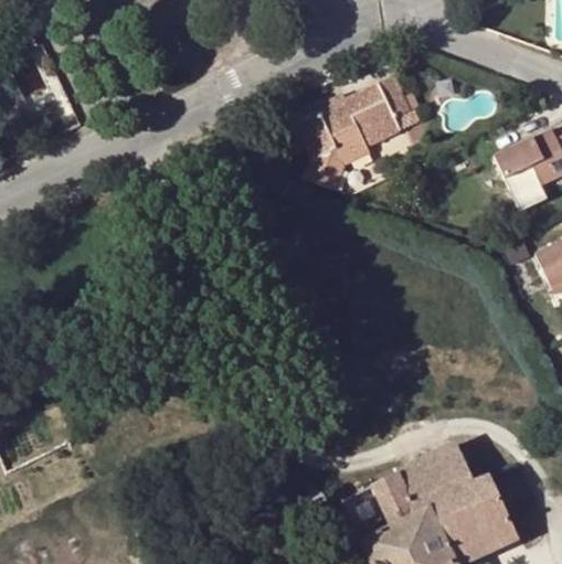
[(32,27),(18,33),(27,51),(40,44),(32,27)]
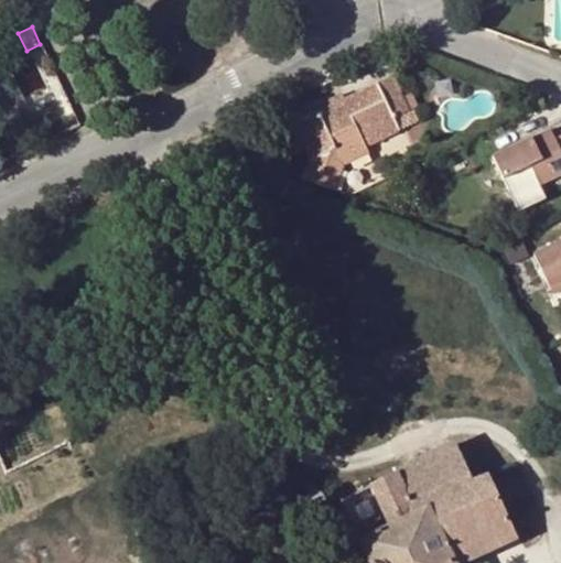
[(333,107),(293,125),(306,151),(311,160),(337,148),(332,138),(357,127),(360,136),(396,120),(401,129),(422,120),(417,107),(411,110),(394,76),(346,99),(333,107)]
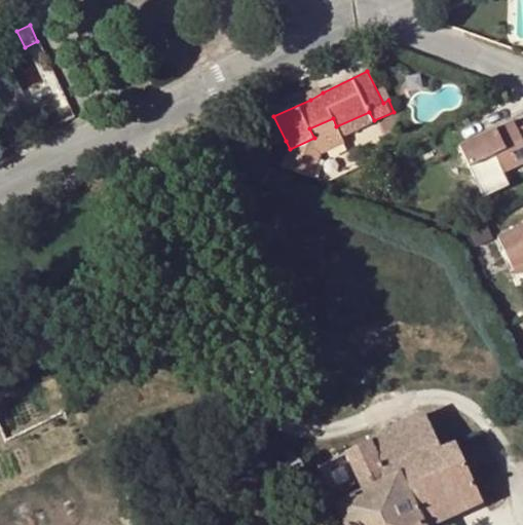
[(307,94),(310,100),(323,92),(320,87),(307,94)]
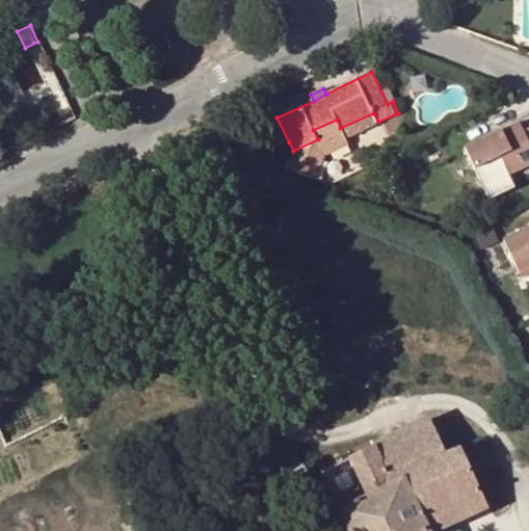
[(346,138),(378,122),(373,113),(340,128),(346,138)]
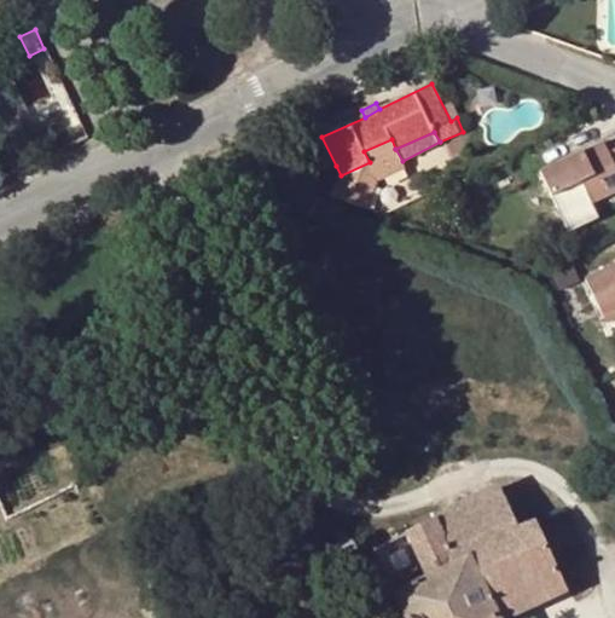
[(370,162),(395,149),(392,139),(364,151),(370,162)]
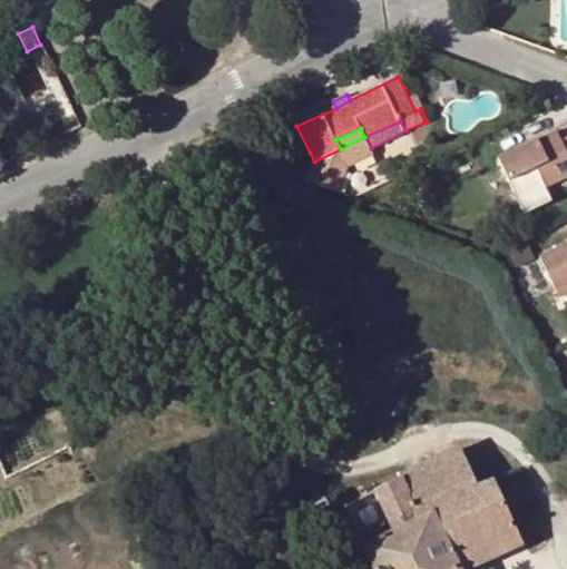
[(500,158),(510,180),(538,167),(541,176),(547,187),(566,178),(566,138),(563,140),(558,131),(500,158)]
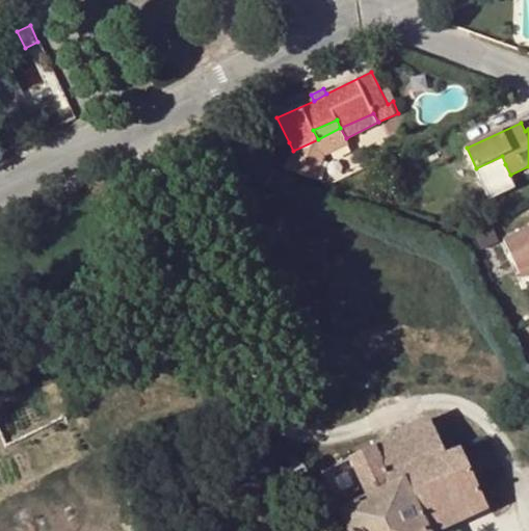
[(293,151),(293,152),(287,168),(319,180),(327,157),(349,147),(346,138),(340,128),(318,139),(293,151)]
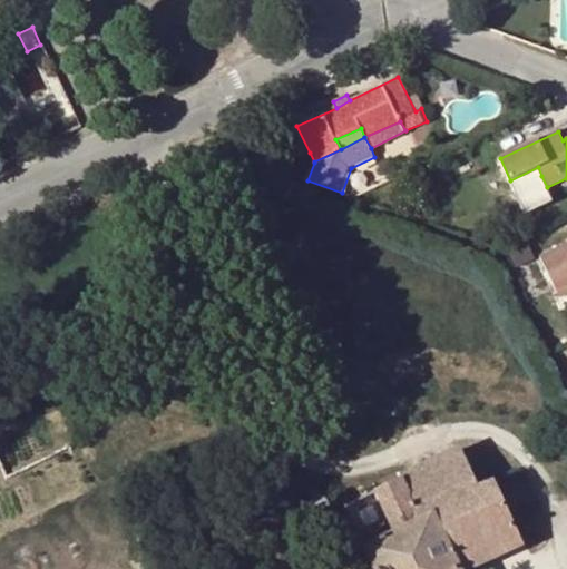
[(514,187),(541,176),(538,167),(510,180),(514,187)]
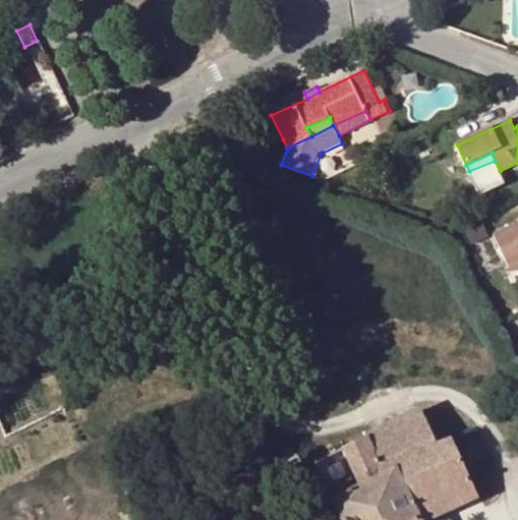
[(517,223),(495,234),(508,265),(517,261),(517,223)]
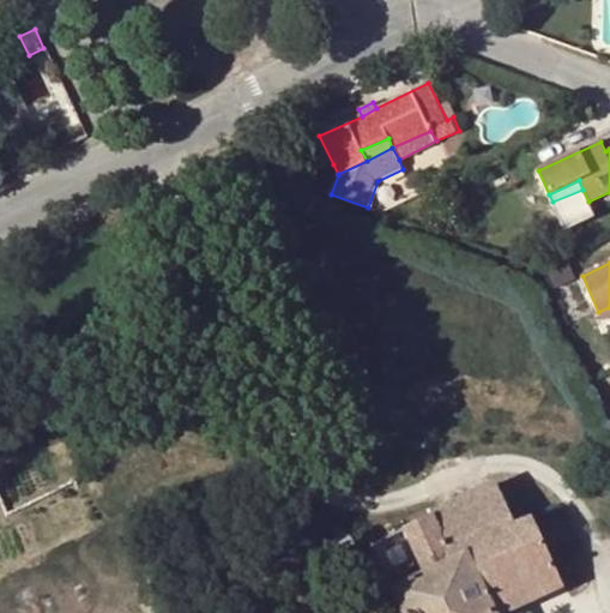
[(602,319),(609,316),(609,307),(598,312),(602,319)]
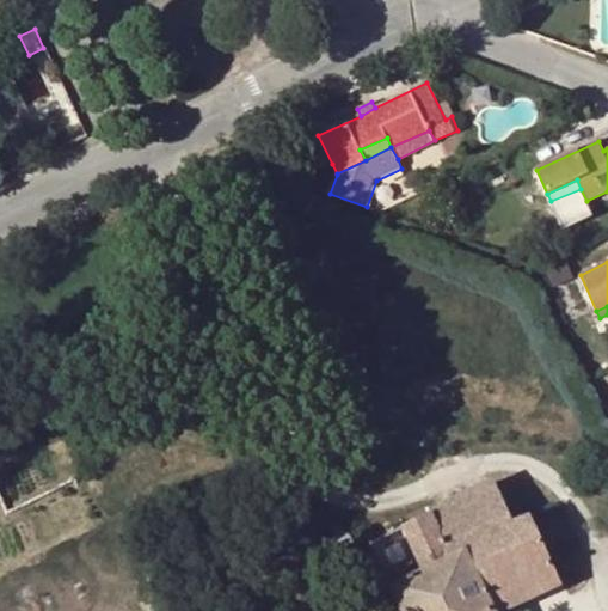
[(404,610),(498,610),(562,581),(532,515),(514,524),(493,482),(372,542),(404,610)]
